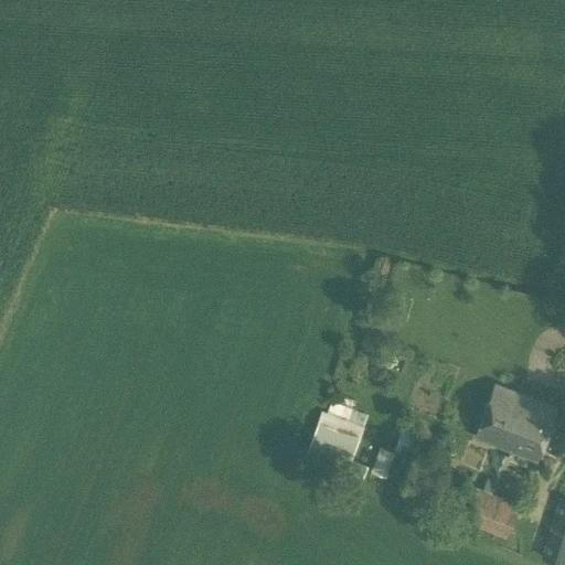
[(536,459),(556,407),(497,384),(476,436),(536,459)]
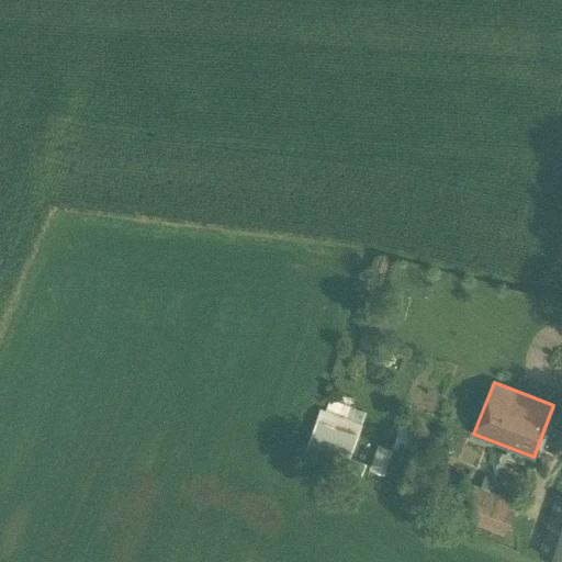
[(360,475),(366,462),(349,457),(361,423),(319,408),(303,456),(360,475)]
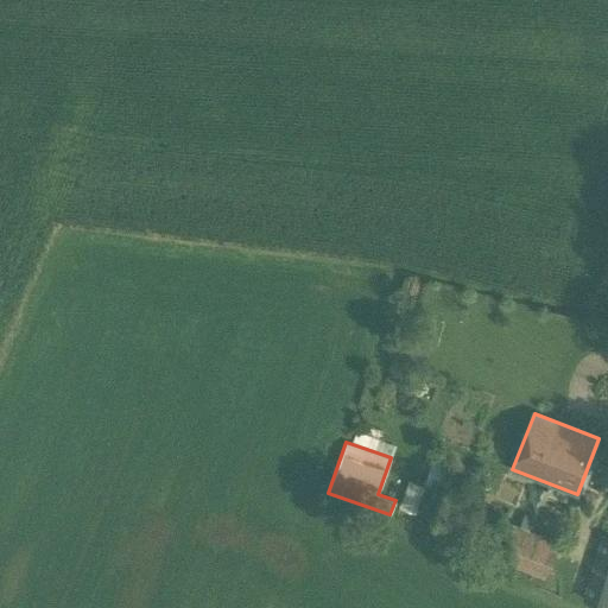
[(447,491),(454,467),(432,460),(425,485),(447,491)]
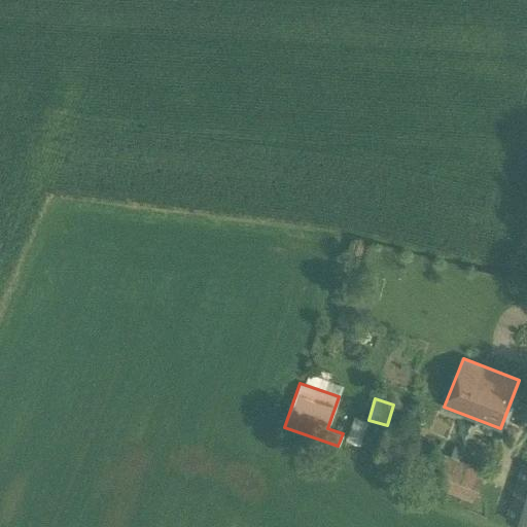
[(360,445),(369,421),(354,416),(346,440),(360,445)]
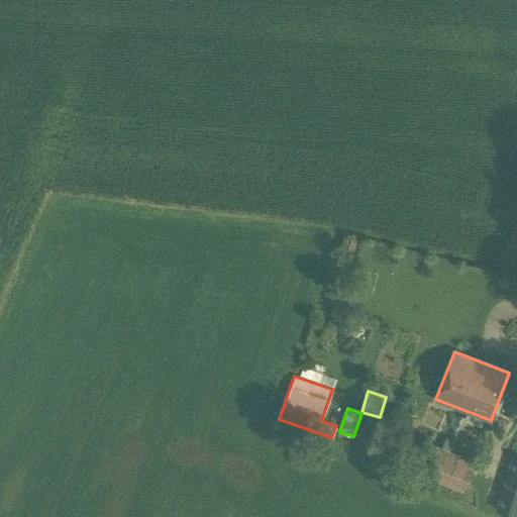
[(449,450),(453,440),(445,437),(441,447),(434,444),(423,475),(463,490),(475,459),(449,450)]
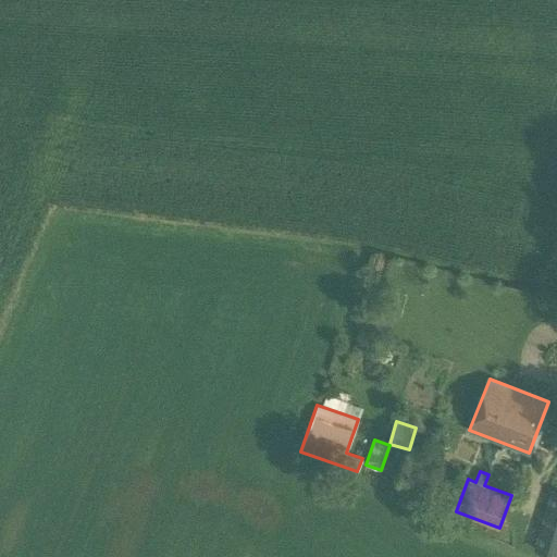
[(556,556),(556,491),(552,490),(532,549),(556,556)]
